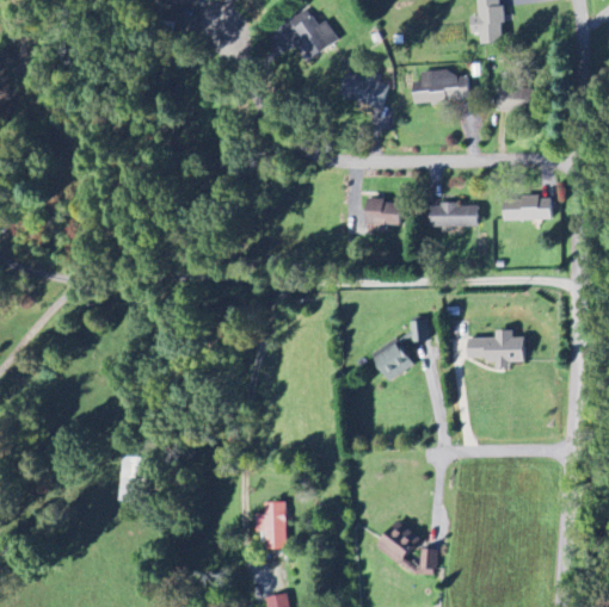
[(469,16),(469,31),(479,31),(479,42),(503,41),(502,0),(475,0),(477,16),(469,16)]
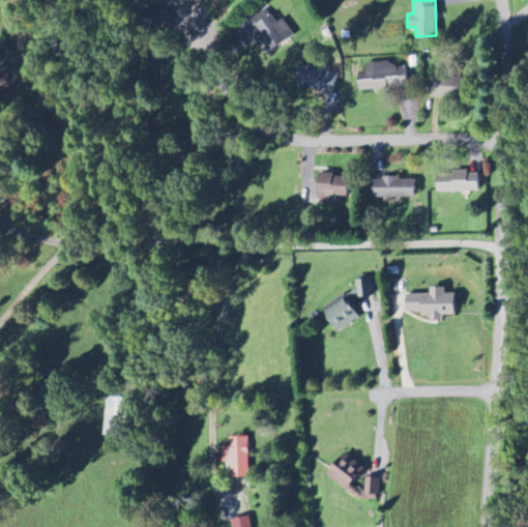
[(407,85),(405,60),(364,64),(364,69),(356,69),(359,90),(407,85)]
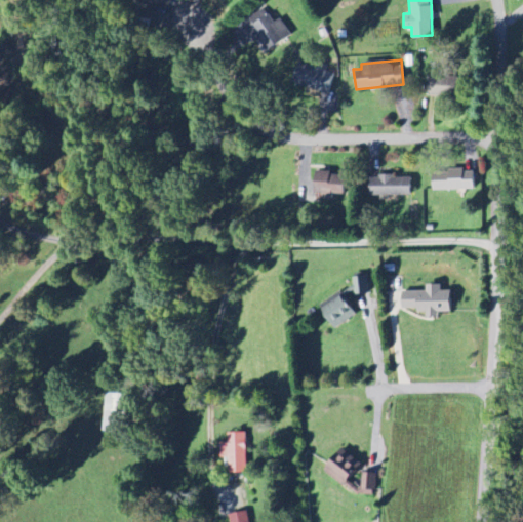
[(290,87),(327,95),(333,70),(296,62),(290,87)]
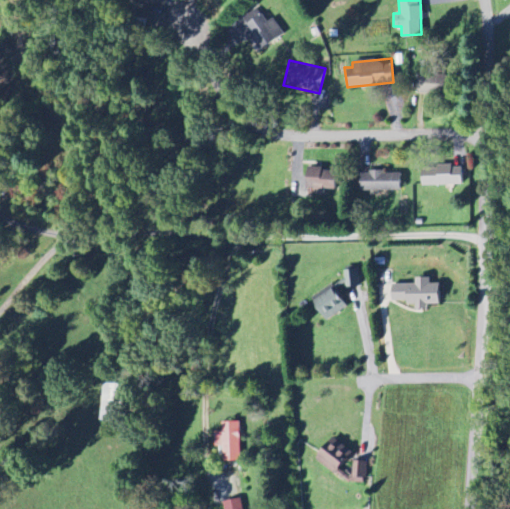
[(417,91),(448,91),(448,75),(417,76),(417,91)]
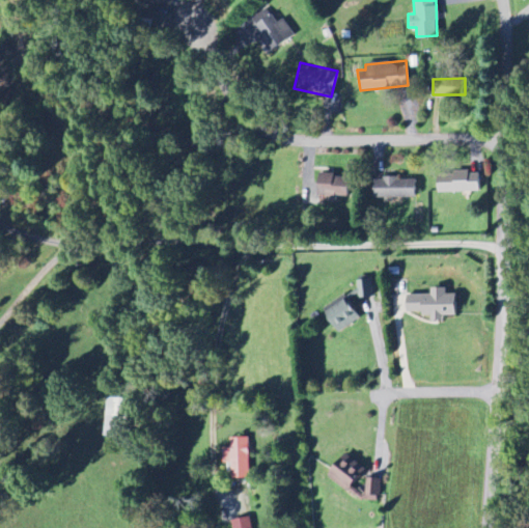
[(478,190),(478,169),(438,170),(438,190),(478,190)]
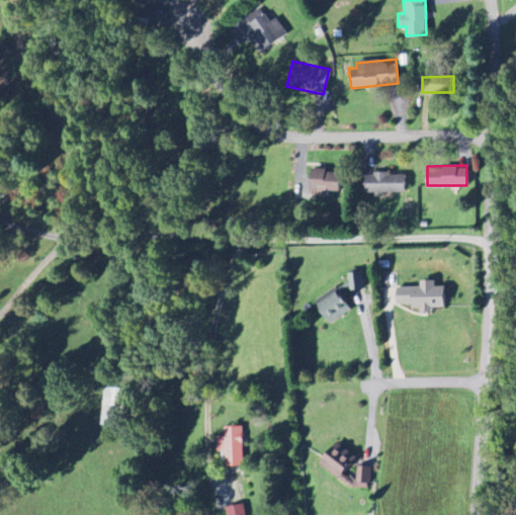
[(324,170),(324,167),(311,166),(310,194),(328,194),(328,190),(339,190),(339,171),(324,170)]
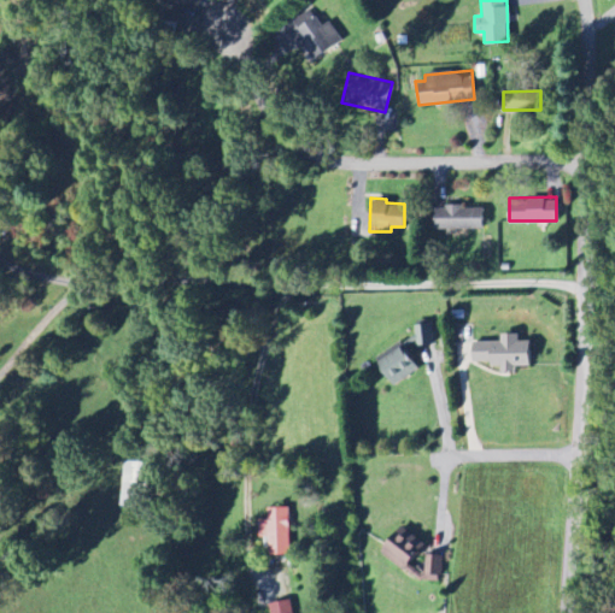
[(482,228),(481,204),(433,205),(434,229),(482,228)]
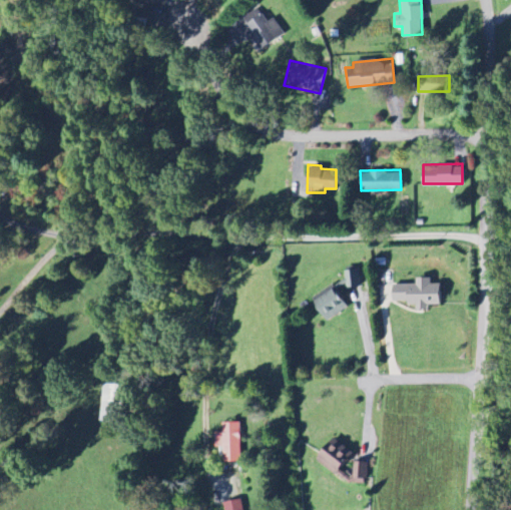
[(345,287),(360,286),(358,268),(344,269),(345,287)]
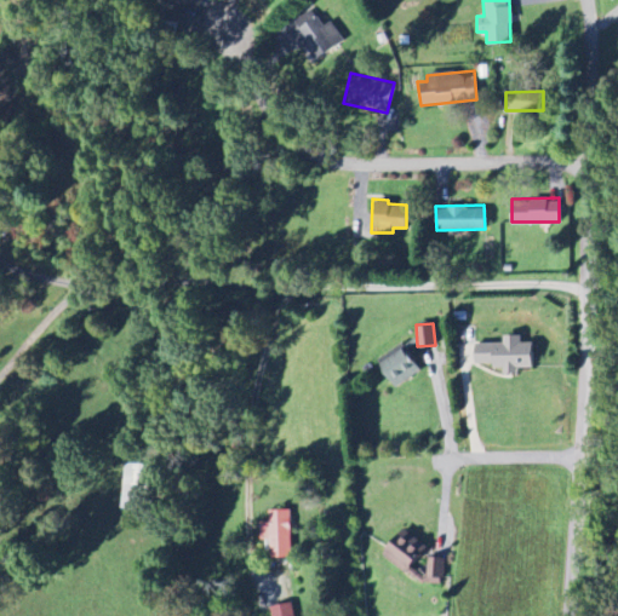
[(531,340),(519,340),(519,334),(499,334),(499,341),(473,341),(474,363),(502,363),(502,373),(516,373),(516,367),(531,367),(531,340)]
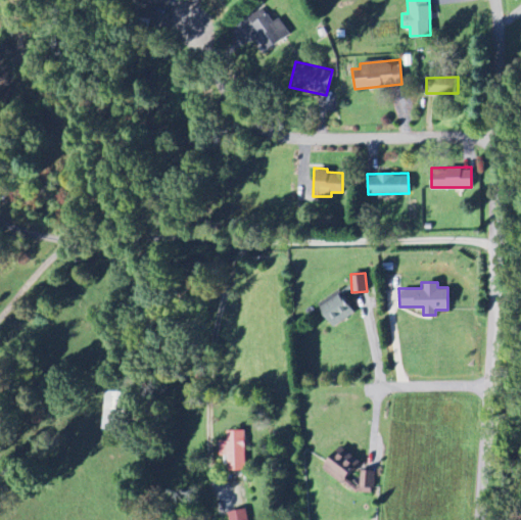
[(352,314),(337,289),(317,302),(331,327),(352,314)]
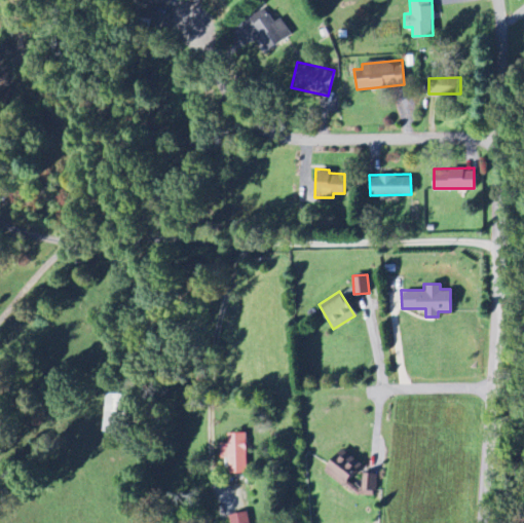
[(122,393),(104,393),(102,431),(121,432),(122,393)]
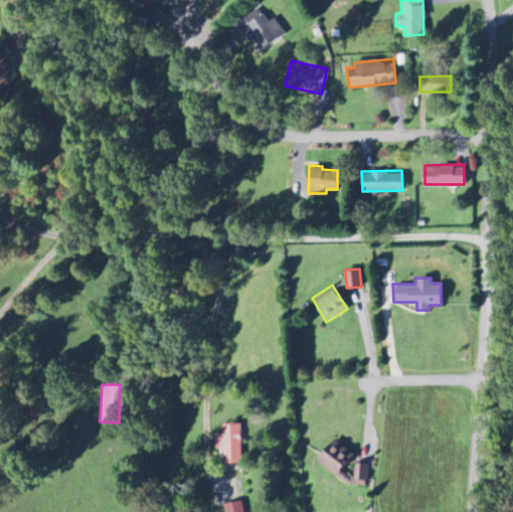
[(221,463),(241,462),(240,422),(222,423),(222,433),(214,433),(215,448),(221,448),(221,463)]
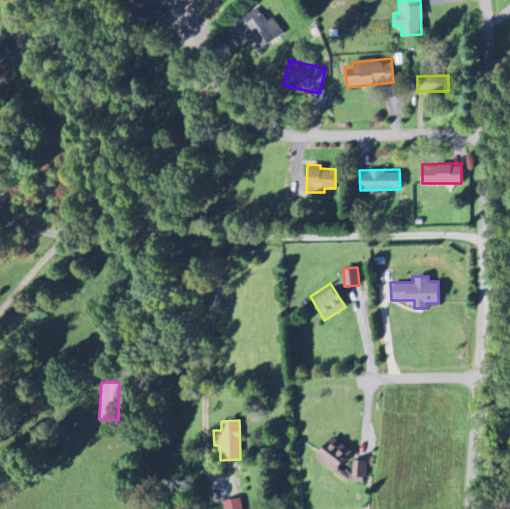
[(351,450),(332,435),(315,456),(344,480),(351,472),(358,477),(366,467),(349,453),(351,450)]
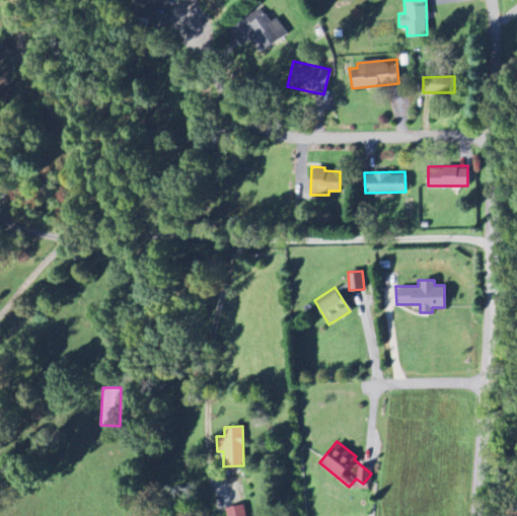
[(225,508),(226,515),(244,515),(242,504),(225,508)]
